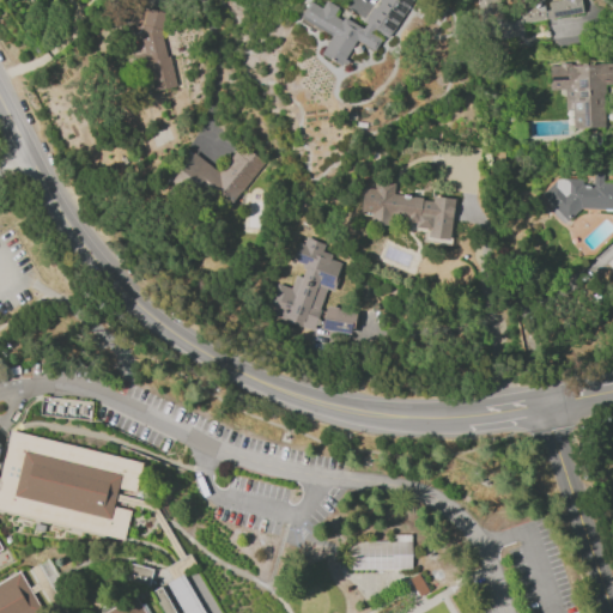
[(376,0),(360,28),(334,13),(338,7),(325,0),(321,7),(309,1),(298,18),(329,36),(320,53),(341,65),(356,41),(374,52),(381,37),(389,41),(412,0),(376,0)]
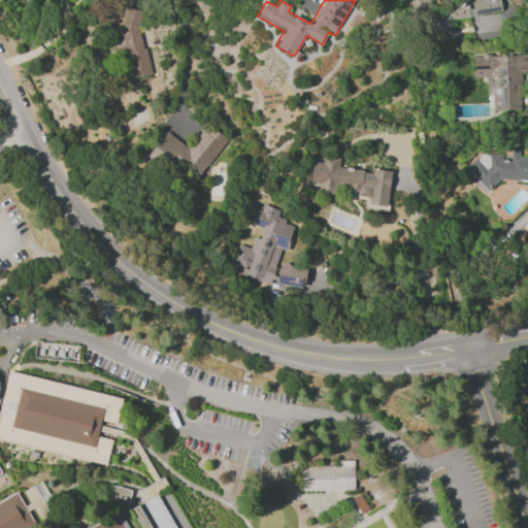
[(410,0),(417,35),(451,29),(449,21),(469,17),(473,42),(497,37),(495,27),(501,26),(497,19),(502,14),(498,0),(480,0),(468,2),(467,0),(444,0),(440,4),(432,5),(429,1),(429,0),(410,0)]
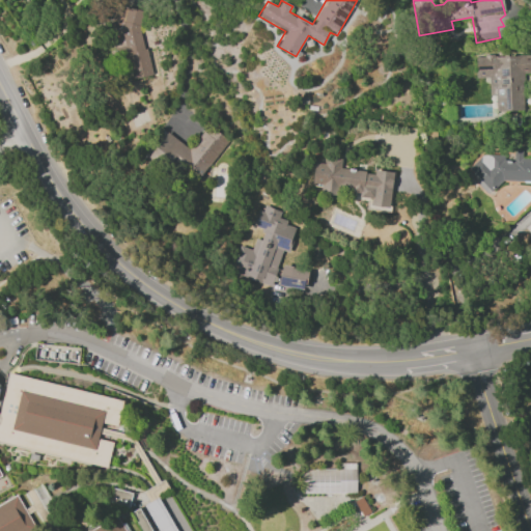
[(136,5),(115,9),(116,15),(108,17),(117,59),(127,57),(132,80),(150,75),(136,5)]
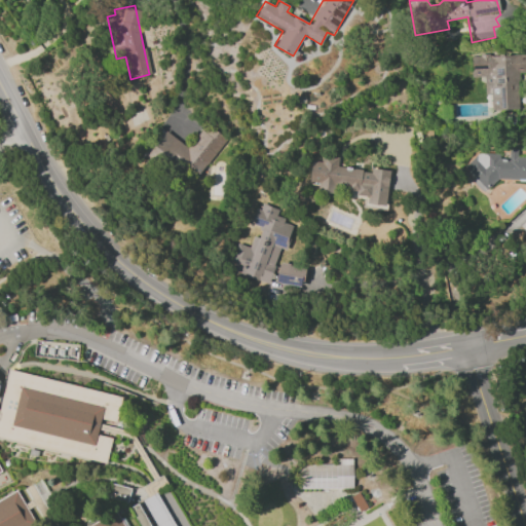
[(519,109),(517,72),(525,71),(525,53),(470,55),(471,77),(483,76),(484,95),(489,94),(490,110),(519,109)]
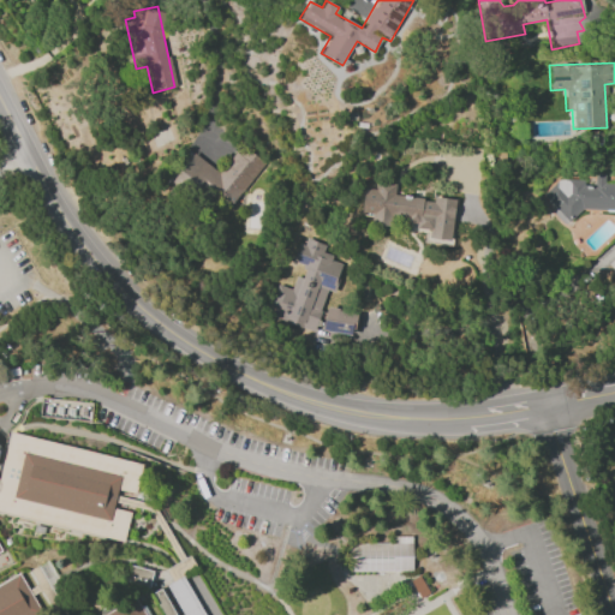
[(192,153),(175,175),(233,216),(246,197),(242,193),(264,161),(240,144),(220,173),(192,153)]
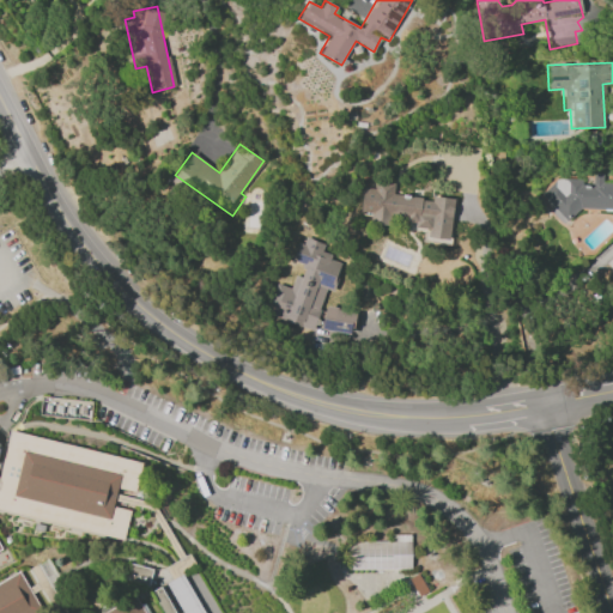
[(540,193),(565,220),(580,208),(612,208),(612,182),(601,182),(602,173),(592,173),(590,193),(578,178),(558,177),(540,193)]
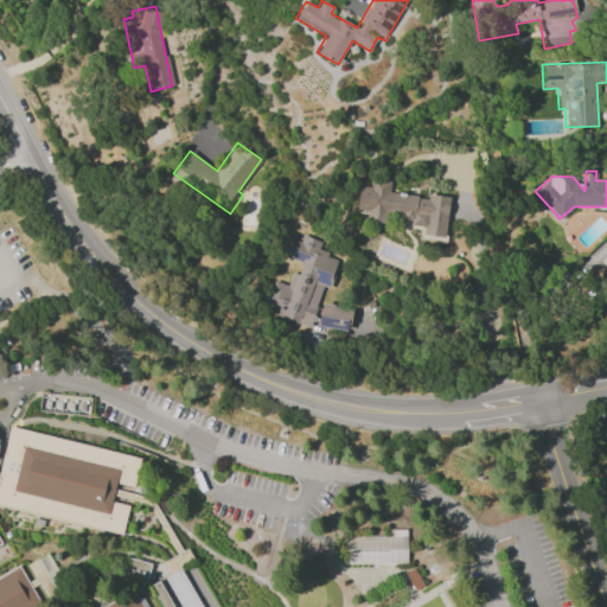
[(449,197),(427,193),(427,197),(388,191),(390,177),(375,174),(372,186),(359,185),(356,209),(368,210),(366,217),(425,225),(422,235),(443,237),(449,197)]
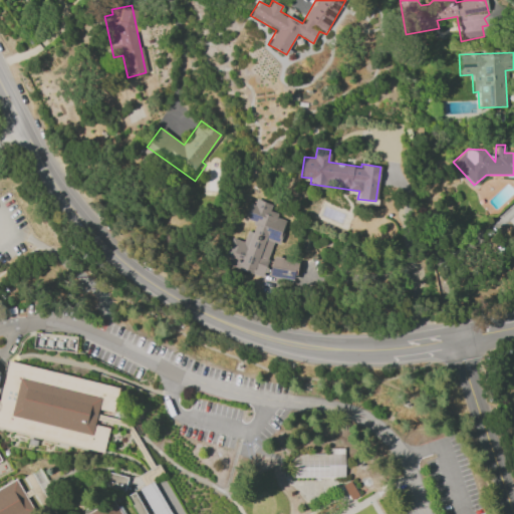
[(261,276),(272,242),(278,244),(285,220),(276,217),(278,213),(269,211),(271,204),(252,198),(245,219),(255,222),(252,232),(247,230),(243,242),(231,237),(222,263),(261,276)]
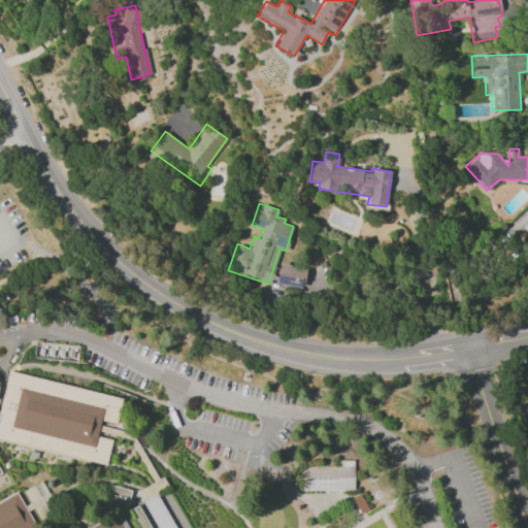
[(305,268),(279,264),(276,284),(302,288),(305,268)]
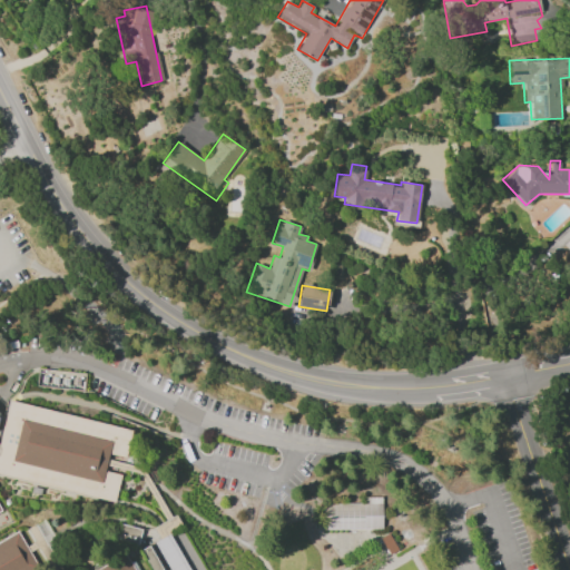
[(8,402),(0,441),(0,473),(18,478),(16,472),(17,463),(102,480),(107,453),(125,458),(131,426),(8,402)]
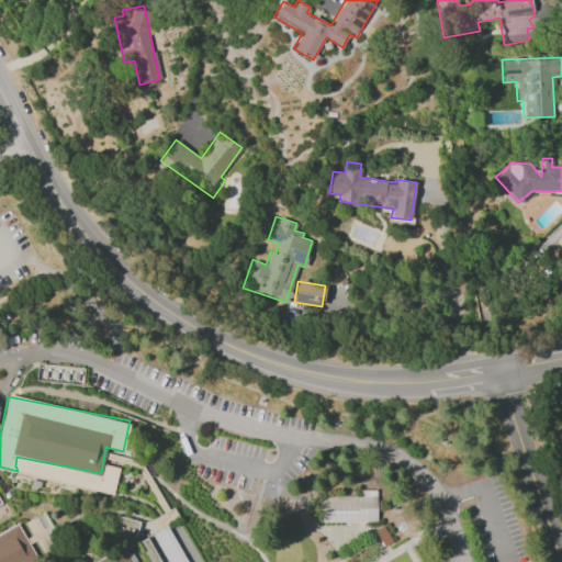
[(119,468),(103,464),(100,475),(24,459),(22,467),(20,474),(113,494),(119,468)]
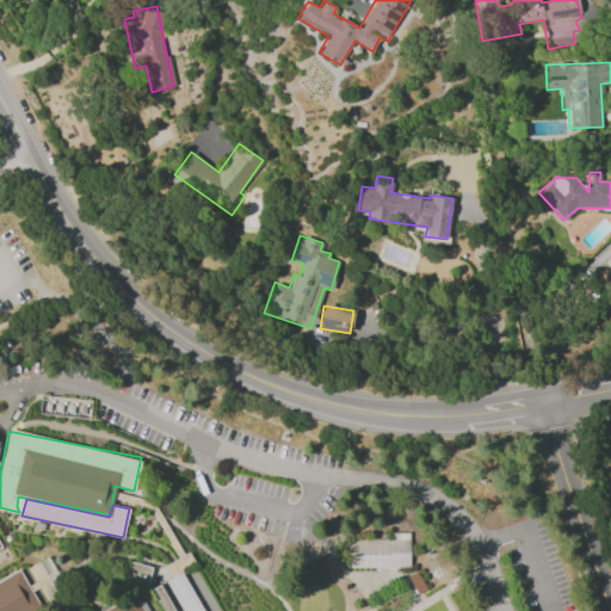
[(346,539),(346,568),(409,566),(408,532),(389,532),(389,538),(346,539)]
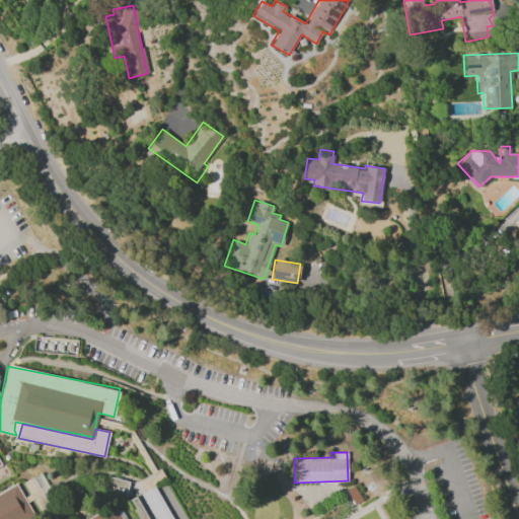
[(125,495),(129,482),(109,476),(105,490),(125,495)]
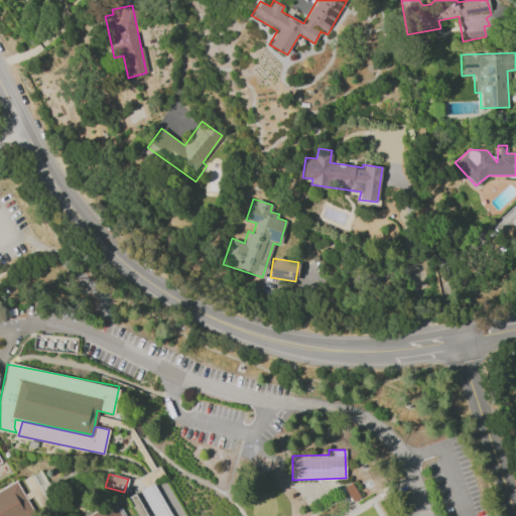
[(0,515),(33,515),(34,515),(17,483),(0,491),(0,515)]
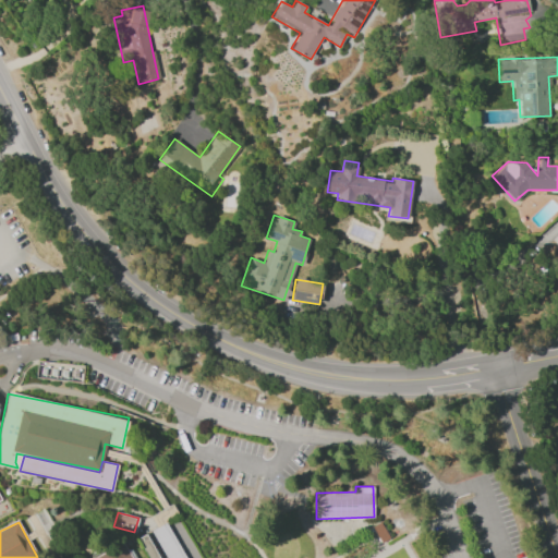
[(91,557),(134,557),(126,541),(91,557)]
